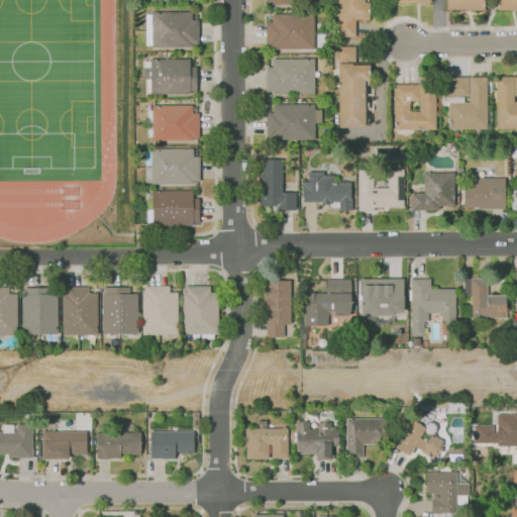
[(337,0),(338,35),(353,35),(353,19),(370,19),(369,1),(365,1),(364,0),(337,0)]
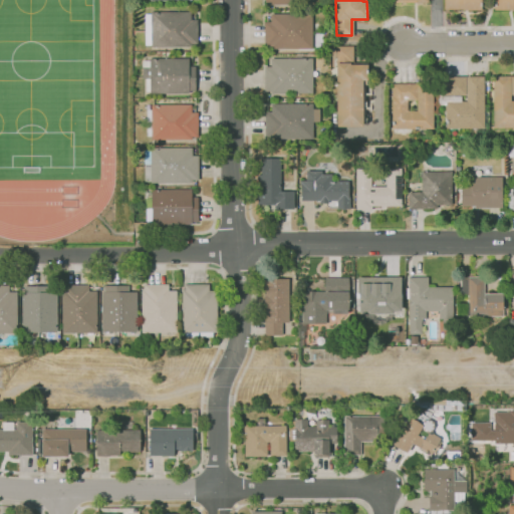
[(443,0),(479,0),(480,8),(444,8),(443,0)]
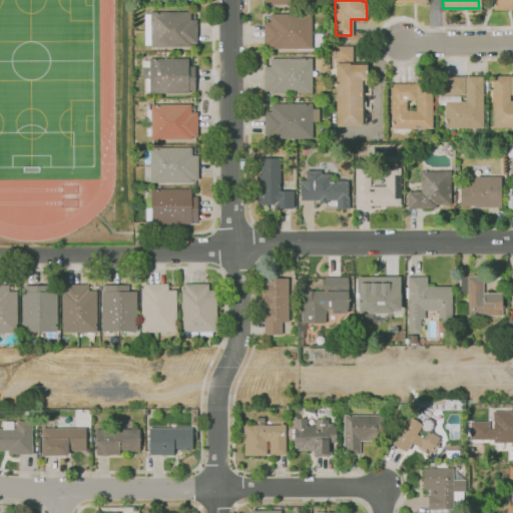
[(512,0),(512,9),(492,10),(492,0),(512,0)]
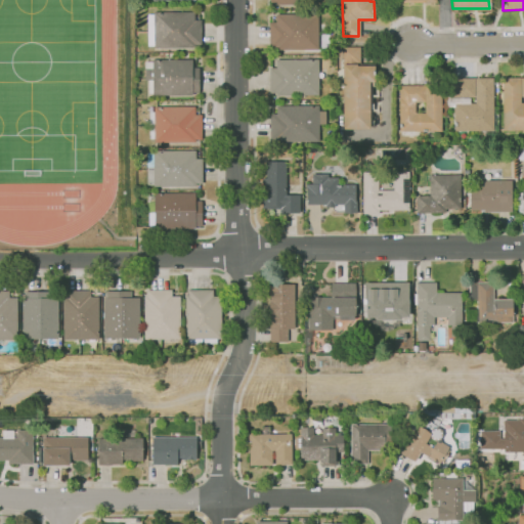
[(192,12),(193,20),(202,22),(202,46),(156,46),(154,12),(192,12)]
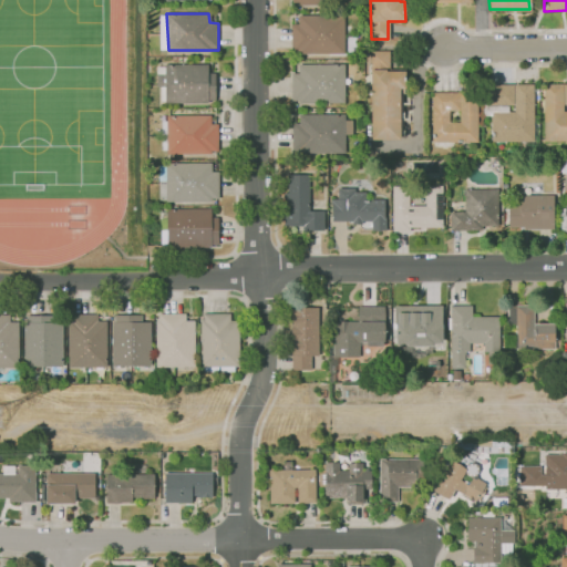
[(290,22),(290,53),(343,53),(342,13),(298,14),(298,22),(290,22)]
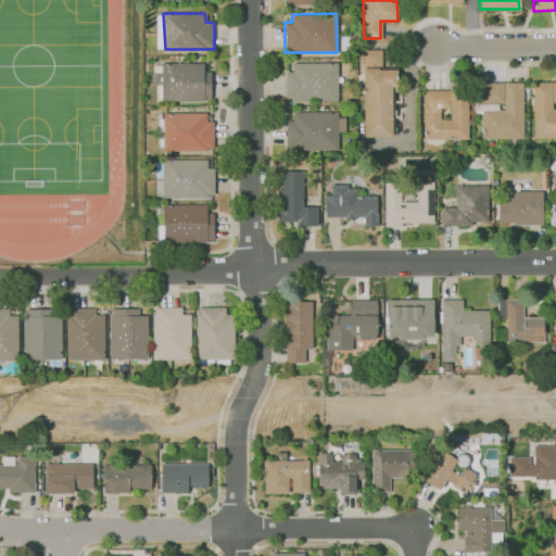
[(364,137),(392,137),(393,86),(396,86),(396,68),(381,68),(381,49),(363,49),(364,137)]
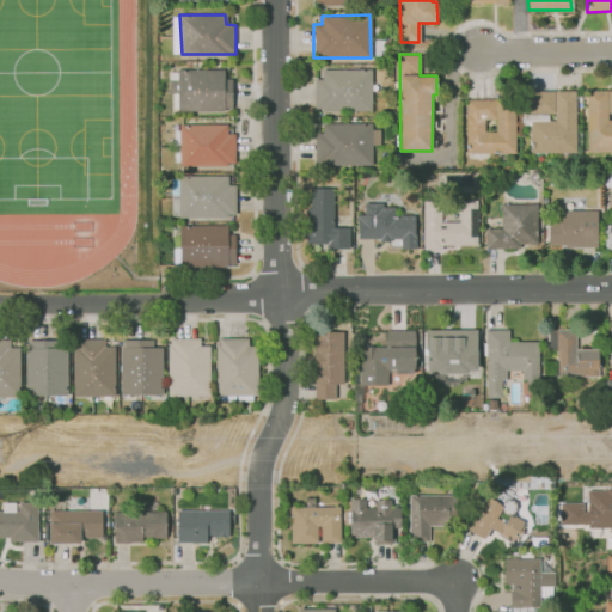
[(322,68),(369,68),(371,110),(324,111),(324,106),(314,108),(314,78),(323,78),(322,68)]
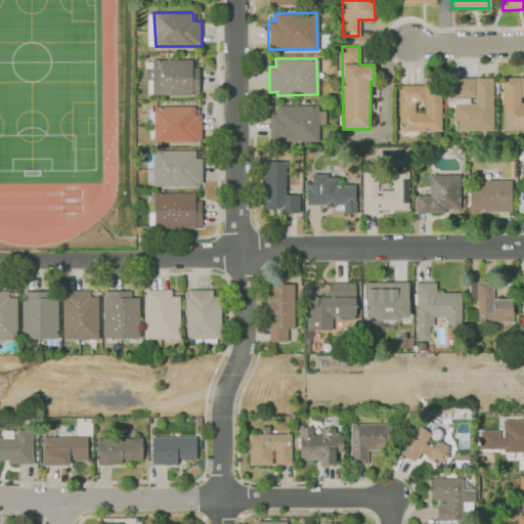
[(154,93),(197,93),(197,60),(154,60),(154,93)]
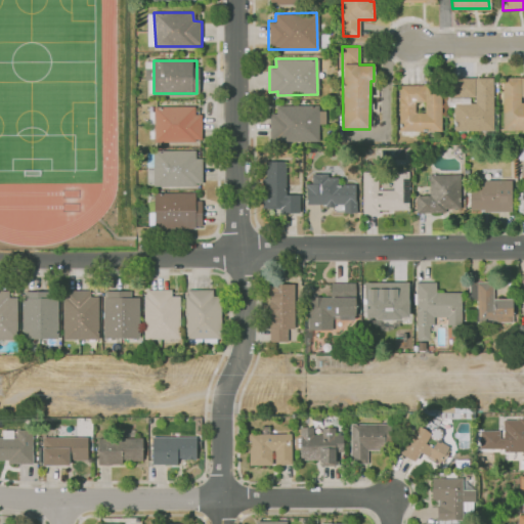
[(501,76),(523,76),(523,95),(521,96),(521,102),(523,102),(523,129),(503,129),(501,76)]
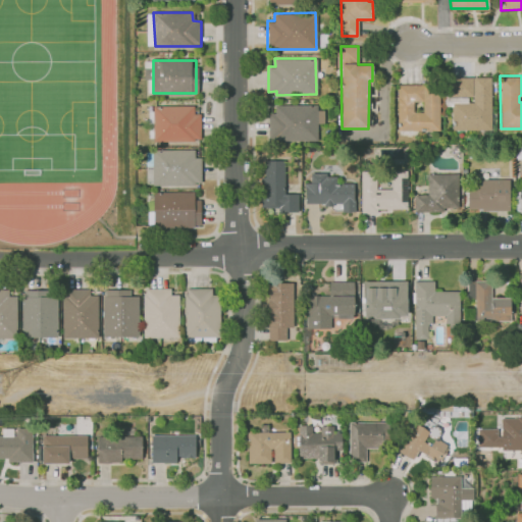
[(491,129),(490,76),(452,76),(452,95),(473,96),(473,102),(452,103),(453,129),(491,129)]
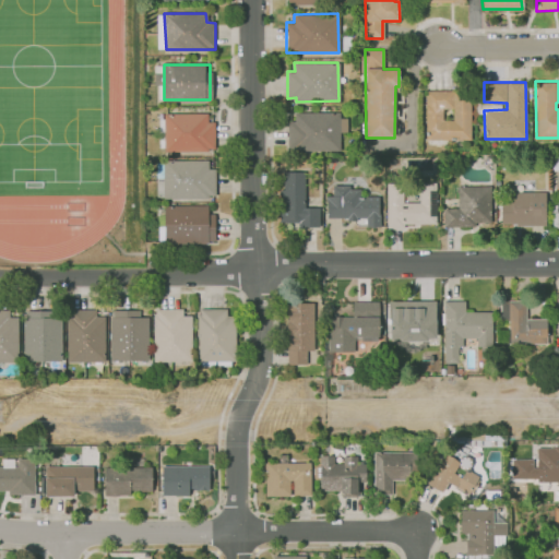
[(425,88),(426,140),(471,139),(470,88),(425,88)]
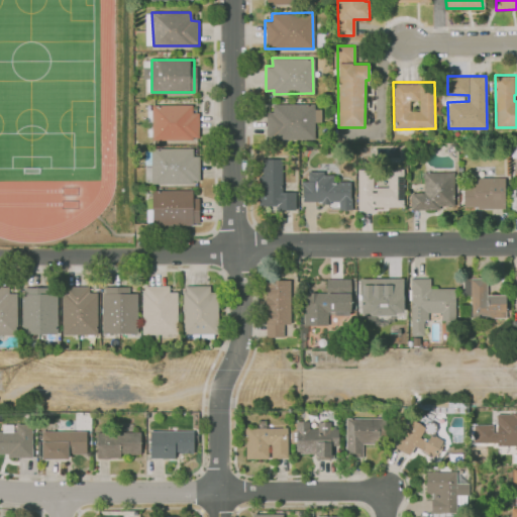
[(273,103),(314,103),(314,138),(266,139),(266,112),(273,112),(273,103)]
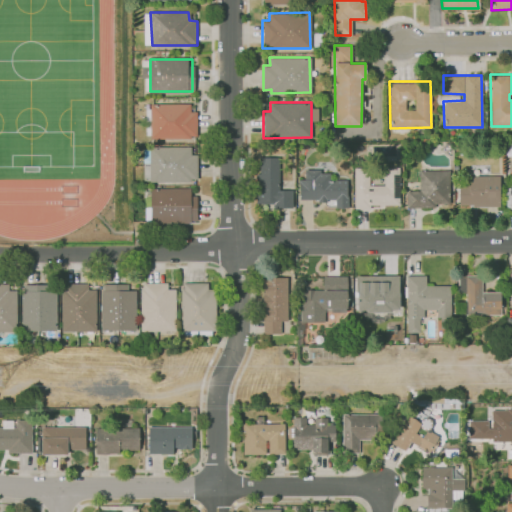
[(151,103),(189,103),(189,111),(196,111),(197,138),(151,139),(151,103)]
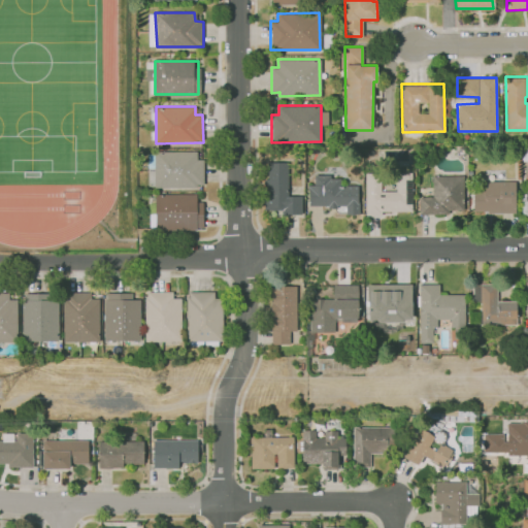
[(155,151),(197,151),(197,159),(203,159),(204,187),(156,188),(155,151)]
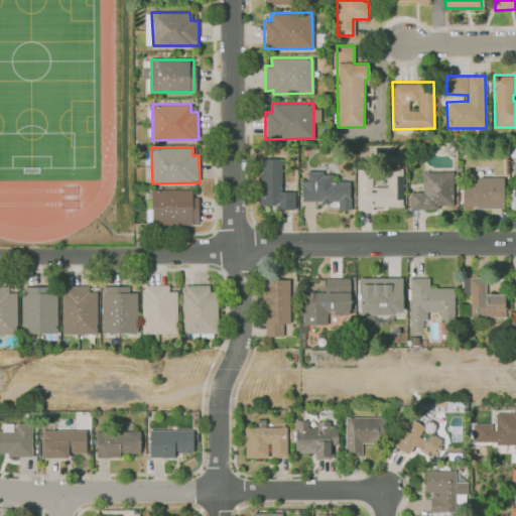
[(261,158),(280,157),(280,191),(293,191),(294,210),(275,211),(275,206),(258,206),(258,175),(261,175),(261,158)]
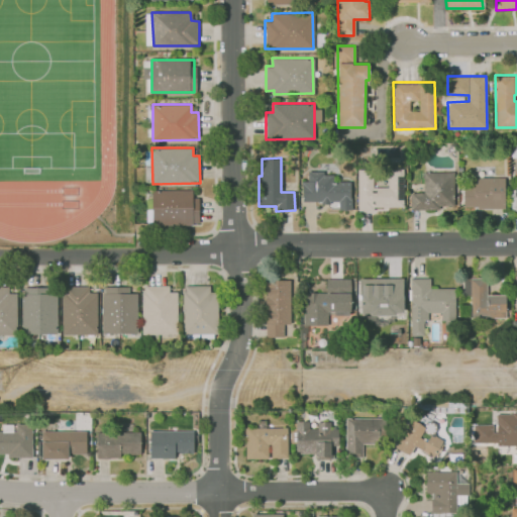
[(358,210),(374,210),(374,207),(402,207),(403,170),(357,170),(358,210)]
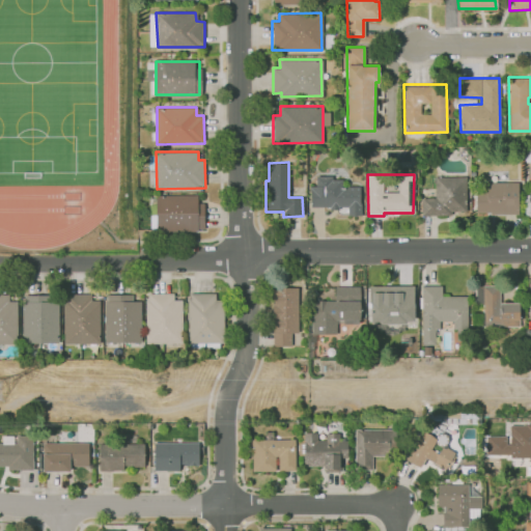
[(315,176),(331,176),(331,179),(342,179),(343,187),(359,187),(359,216),(347,216),(346,206),(311,207),(311,187),(315,187),(315,176)]
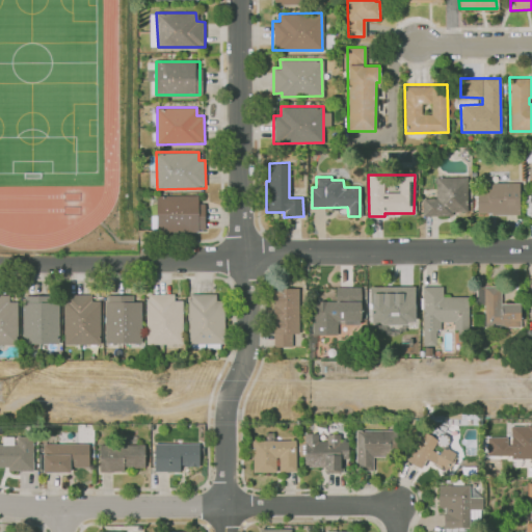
[(435,177),(466,177),(467,211),(451,211),(451,216),(423,216),(424,198),(435,198),(435,177)]
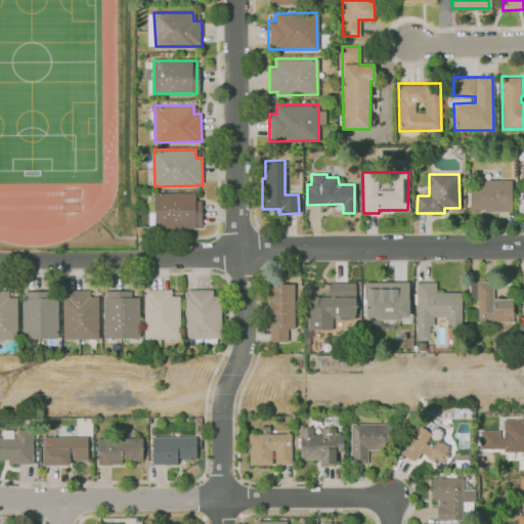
[(512,211),(511,179),(471,180),(471,211),(512,211)]
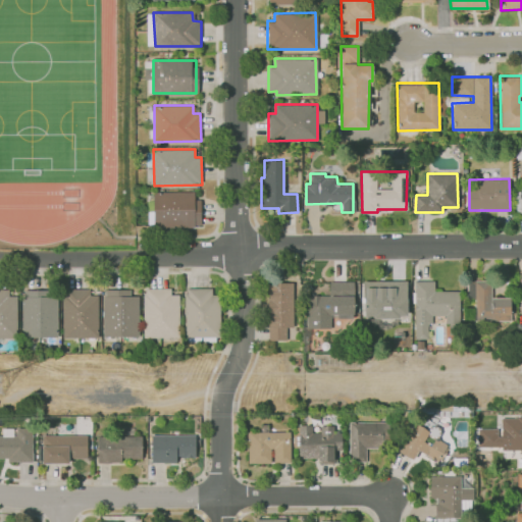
[(154,193),(194,192),(194,201),(201,200),(202,226),(154,226),(154,193)]
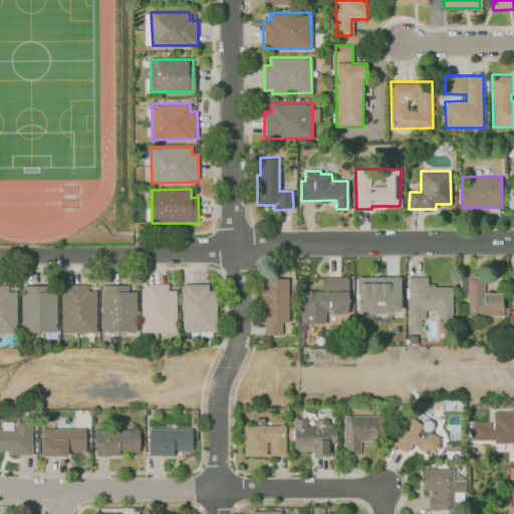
[(324,276),(347,276),(348,301),(347,309),(347,313),(324,313),(324,323),(300,324),(300,291),(324,291),(324,276)]
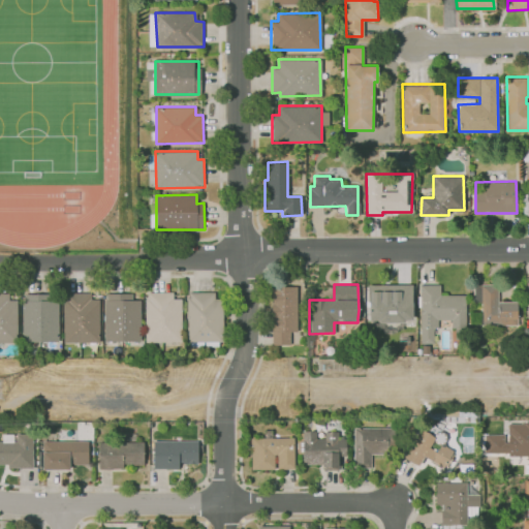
[(368,285),(411,284),(412,319),(406,320),(404,321),(379,322),(375,319),(369,319),(368,285)]
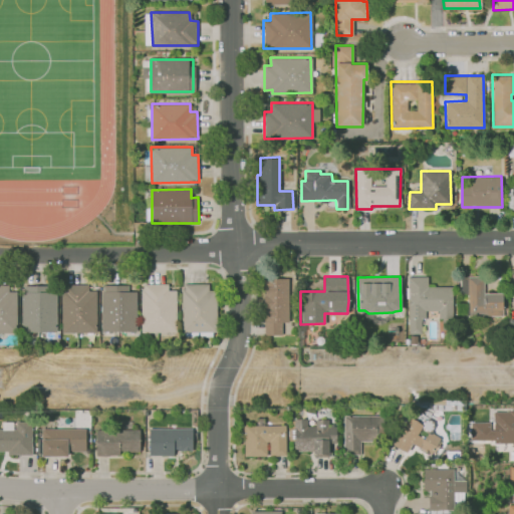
[(264,277),(287,277),(288,322),(281,323),(281,334),(263,335),(263,328),(264,277)]
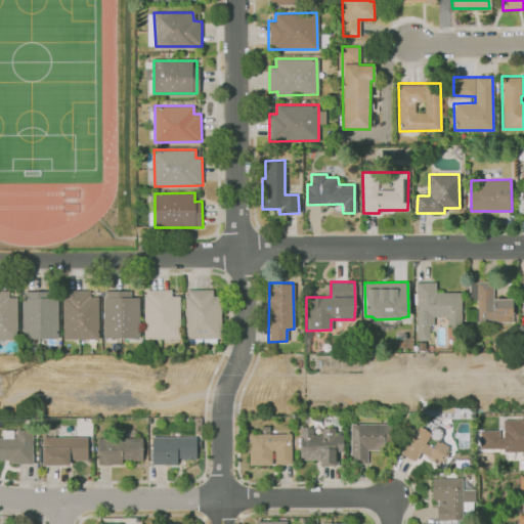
[(416,282),(435,284),(436,293),(461,293),(461,326),(445,326),(446,317),(435,317),(433,319),(433,326),(430,326),(429,340),(416,340),(416,282)]
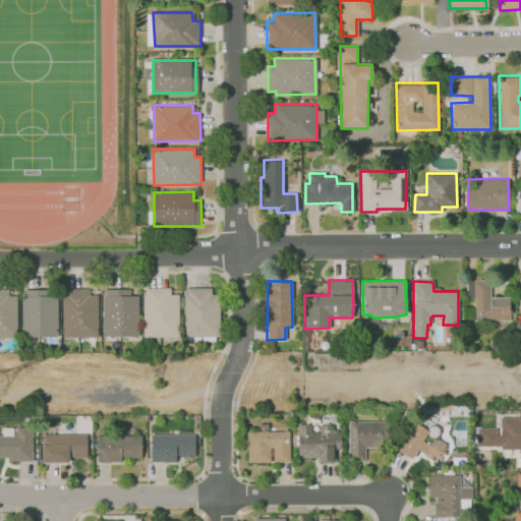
[(489,297),(489,281),(466,281),(466,298),(473,298),(473,324),(510,323),(509,297),(489,297)]
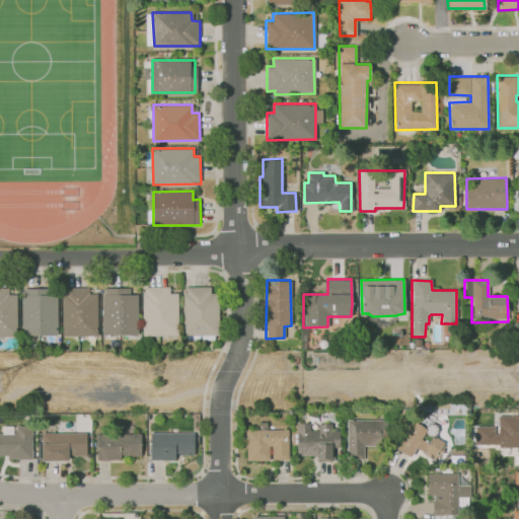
[(186,285),(210,285),(210,292),(217,293),(218,336),(184,337),(184,293),(186,293),(186,285)]
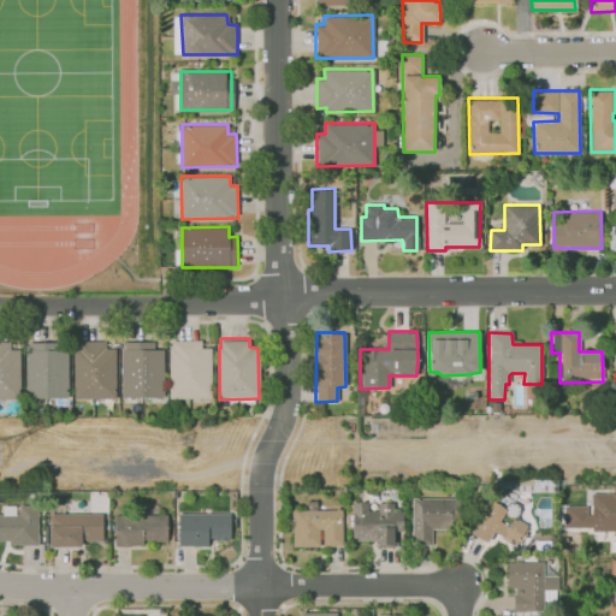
[(172,339),(201,341),(201,348),(211,348),(212,398),(170,398),(172,339)]
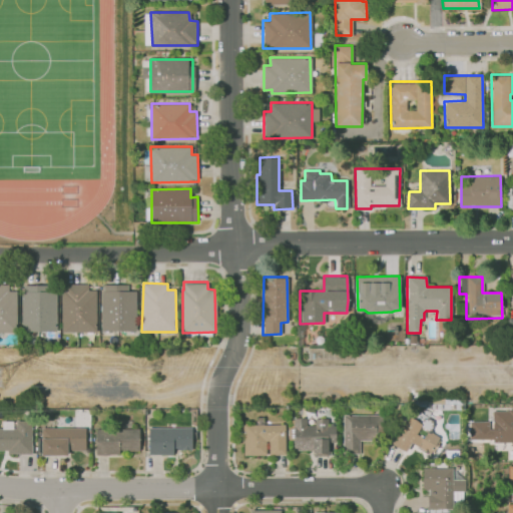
[(0,331),(16,331),(17,291),(7,290),(7,285),(0,284),(0,331)]
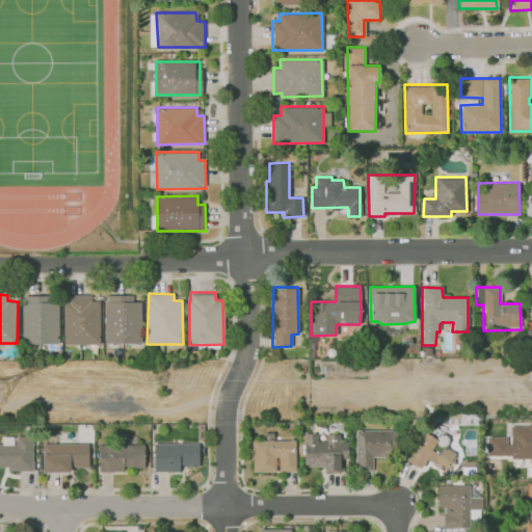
[(90,294),(90,300),(99,301),(100,345),(63,344),(62,294),(90,294)]
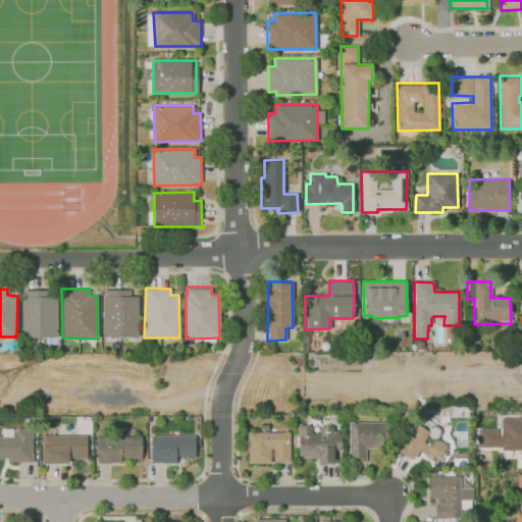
[(22,290),(56,291),(57,336),(21,337),(22,290)]
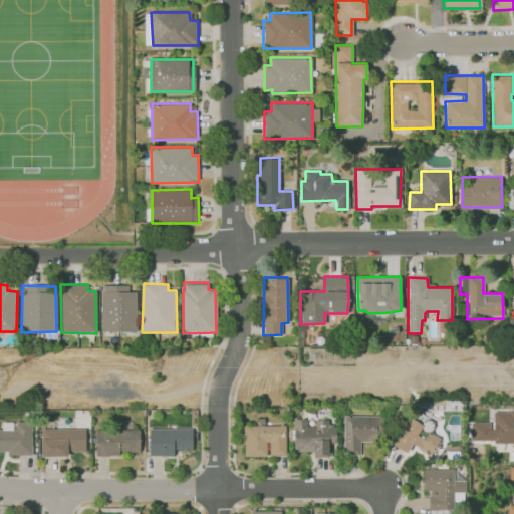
[(103,285),(129,285),(129,291),(135,292),(136,332),(100,331),(103,285)]
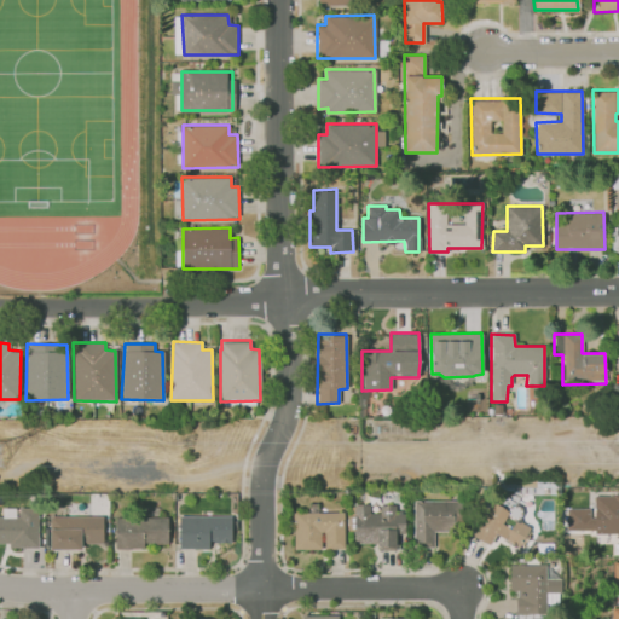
[(414,501),(461,501),(461,533),(433,532),(433,548),(412,548),(414,501)]
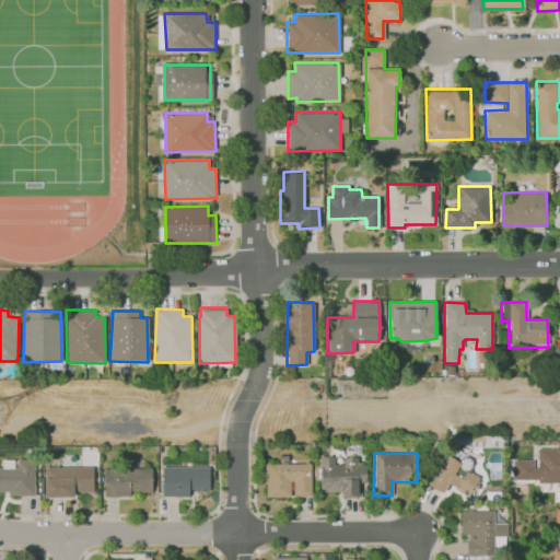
[(427,482),(440,492),(443,492),(450,483),(468,494),(473,493),(481,480),(479,476),(470,471),(469,474),(466,471),(462,479),(455,475),(459,464),(445,455),(427,482)]
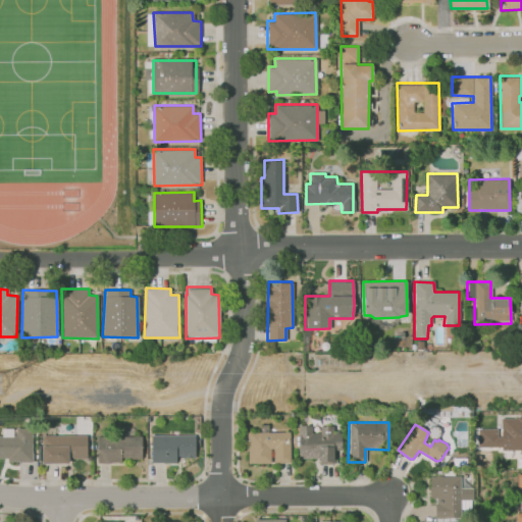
[(521,424),(502,425),(503,434),(497,434),(496,429),(476,428),(477,449),(498,448),(497,440),(502,440),(503,450),(521,450),(521,424)]
